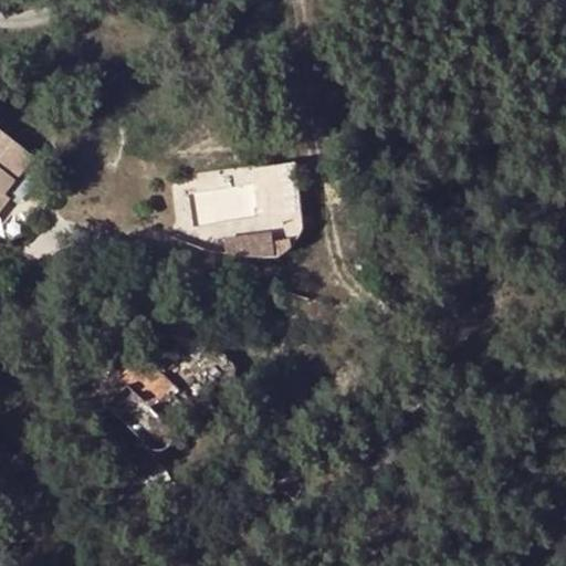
[(0,210),(9,199),(4,196),(35,158),(0,130),(0,210)]
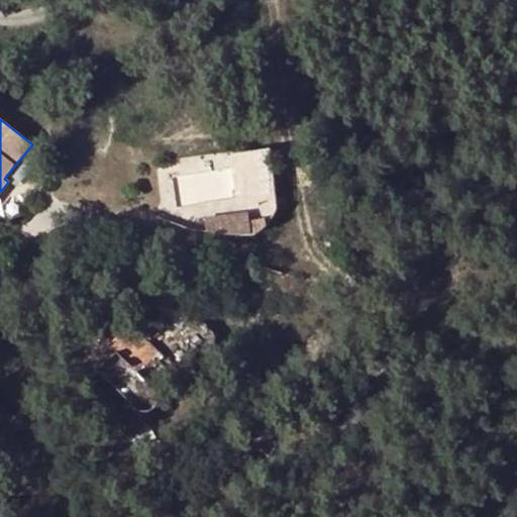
[(4,179),(8,182),(16,188),(44,154),(32,144),(4,179)]
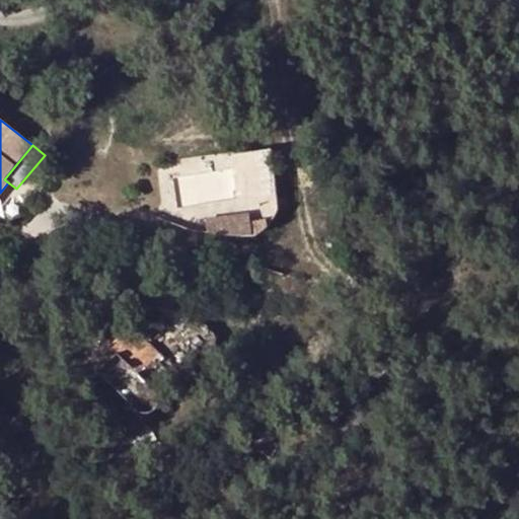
[(210,234),(241,238),(252,237),(250,217),(208,221),(210,234)]
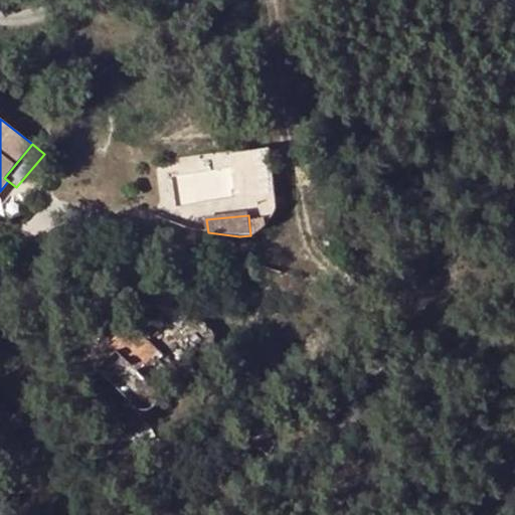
[(29,247),(27,240),(14,244),(17,251),(29,247)]
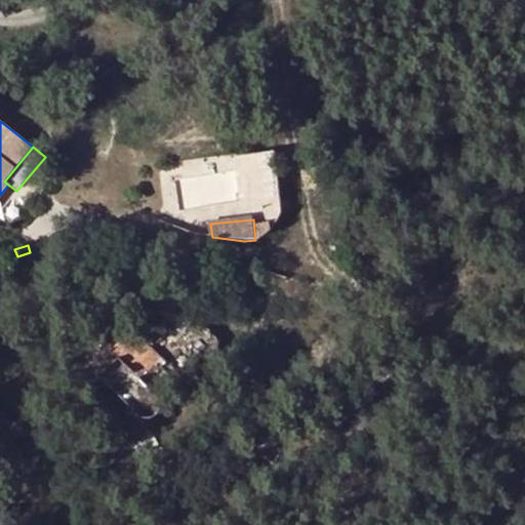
[(167,315),(162,347),(177,349),(179,339),(194,342),(198,320),(167,315)]
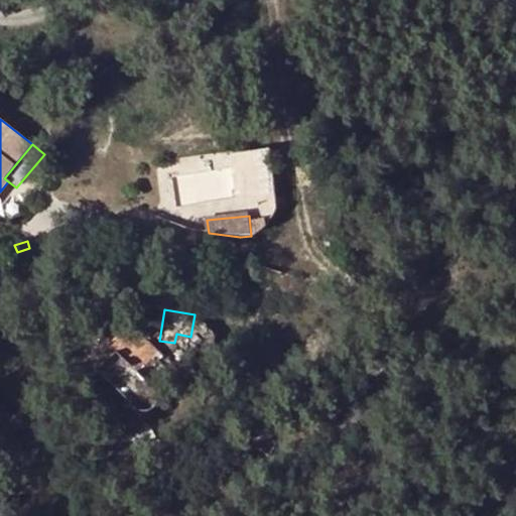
[(132,324),(112,343),(118,349),(100,367),(142,411),(162,392),(141,370),(159,353),(132,324)]
